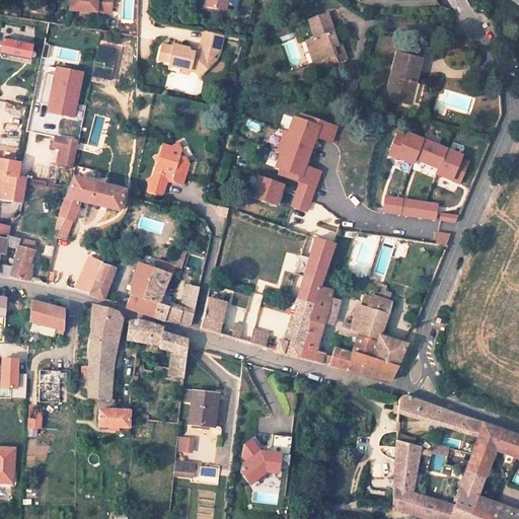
[(69,0),(69,12),(96,13),(96,8),(112,9),(112,0),(69,0)]
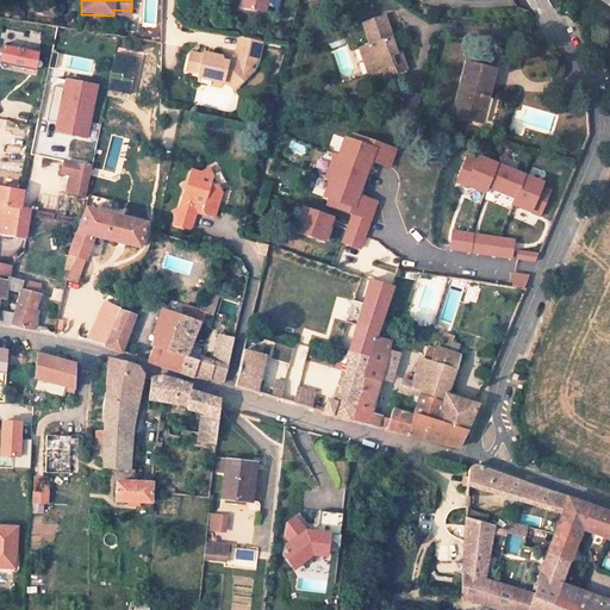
[(386,17),(363,25),(372,45),(365,48),(374,73),(397,63),(399,69),(408,66),(402,50),(394,54),(388,38),(394,37),(386,17)]
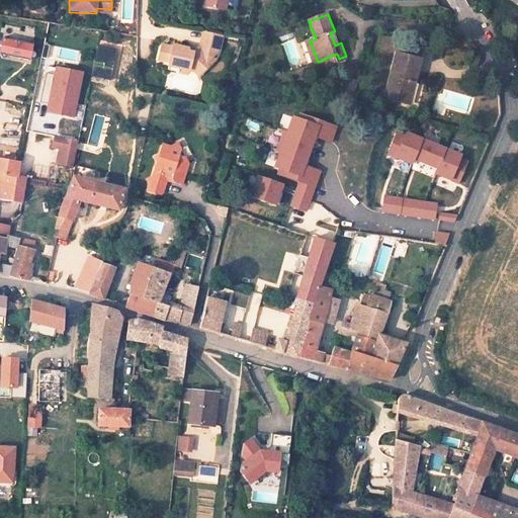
[(187,72),(192,73),(196,78),(206,70),(204,68),(212,62),(219,57),(223,36),(204,33),(201,47),(193,53),(187,52),(185,50),(184,49),(172,47),(171,48),(161,46),(158,62),(168,64),(167,67),(187,72)]
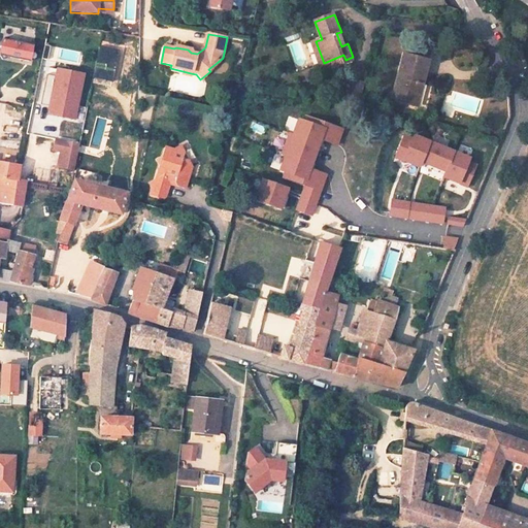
[(32,45),(3,39),(2,40),(0,41),(0,56),(2,60),(7,57),(29,62),(32,45)]
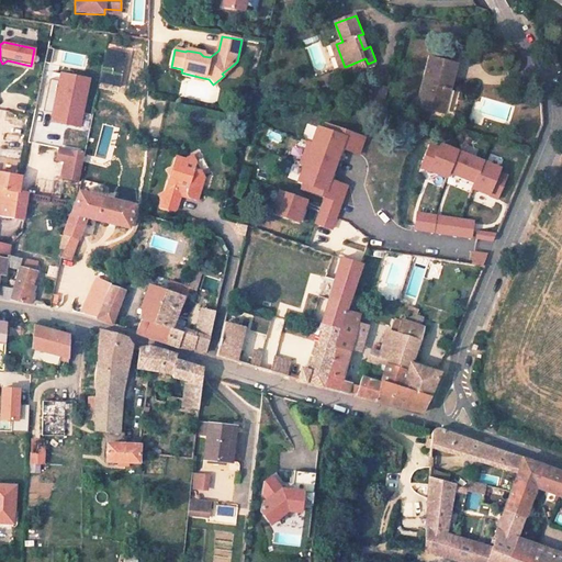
[(460,65),(434,58),(420,105),(447,113),(452,91),(460,65)]
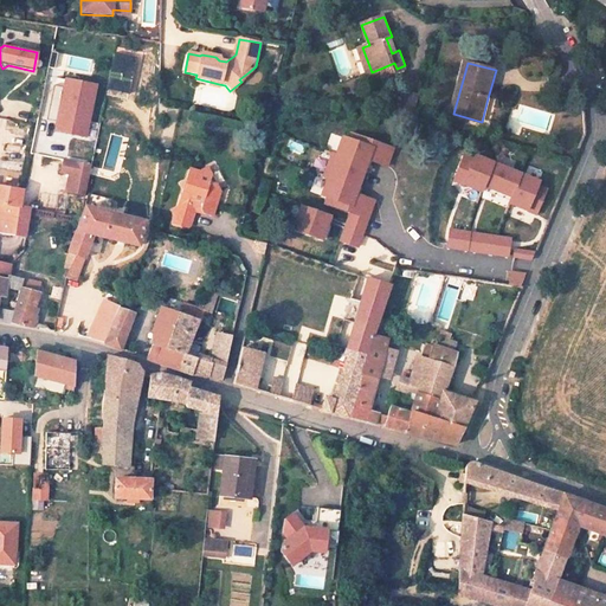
[(242,82),(251,76),(249,72),(239,79),(242,82)]
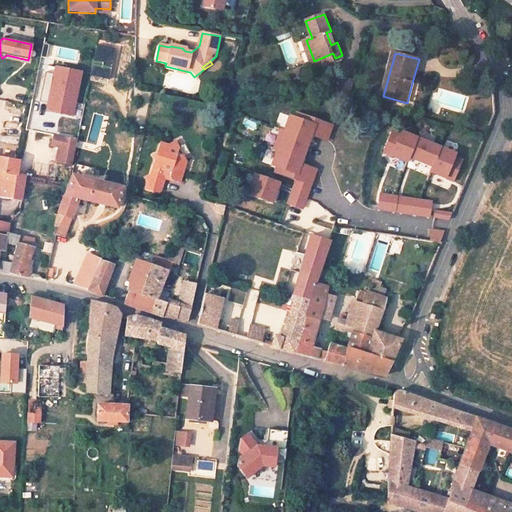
[(80,72),(46,65),(39,101),(48,103),(49,101),(62,104),(61,113),(72,115),(80,72)]
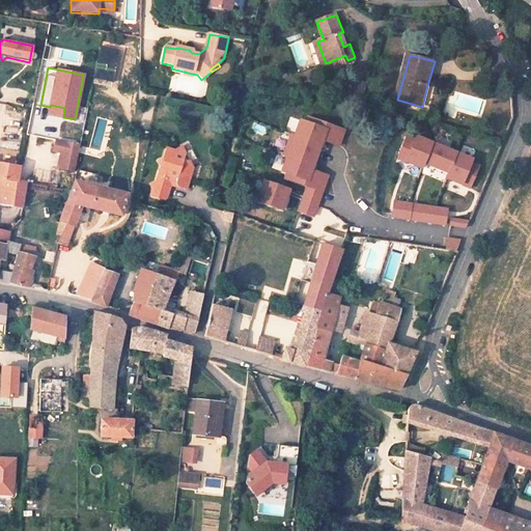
[(365,85),(350,81),(343,103),(360,107),(365,85)]
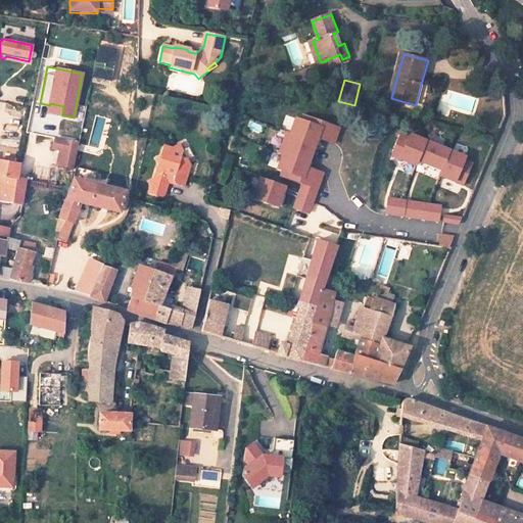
[(63,106),(50,103),(49,105),(48,113),(62,115),(63,106)]
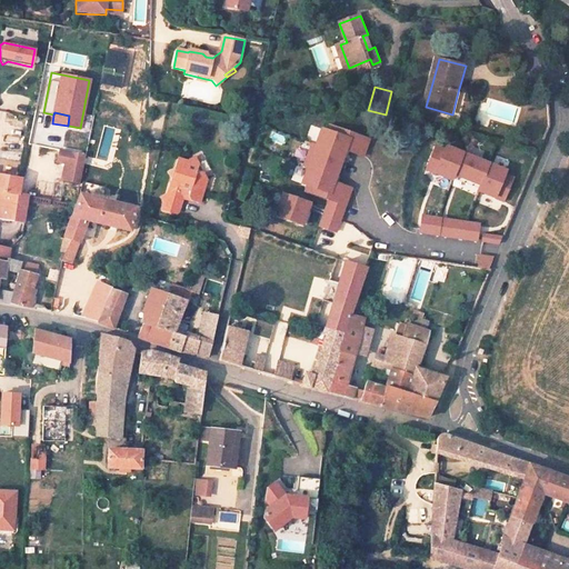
[(360,157),(368,140),(329,123),(327,129),(321,127),(315,143),(310,141),(302,162),(306,165),(299,180),(305,182),(302,188),(326,198),(320,209),(337,216),(348,188),(331,180),(343,150),(360,157)]
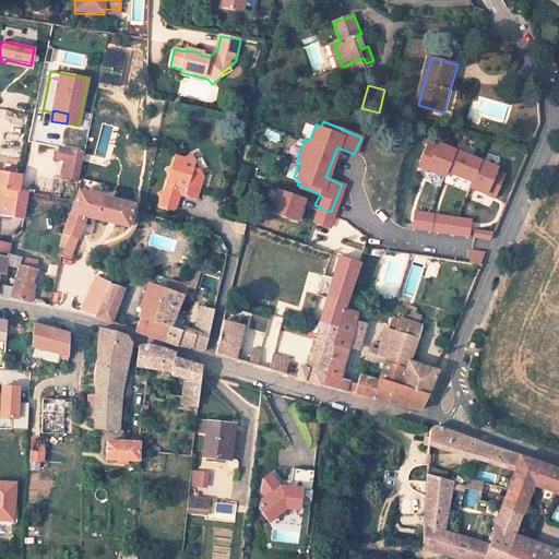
[(269,130),(266,137),(278,140),(281,133),(269,130)]
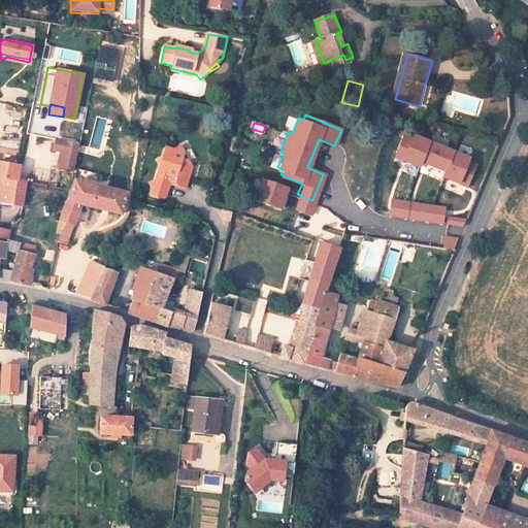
[(468,159),(413,136),(411,139),(403,135),(394,158),(419,167),(421,162),(444,172),(442,177),(466,187),(474,165),(467,162),(468,159)]
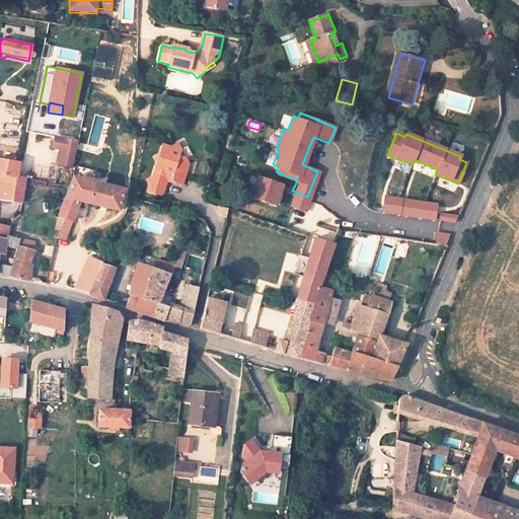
[(60,164),(74,167),(78,142),(55,138),(53,148),(63,149),(60,164)]
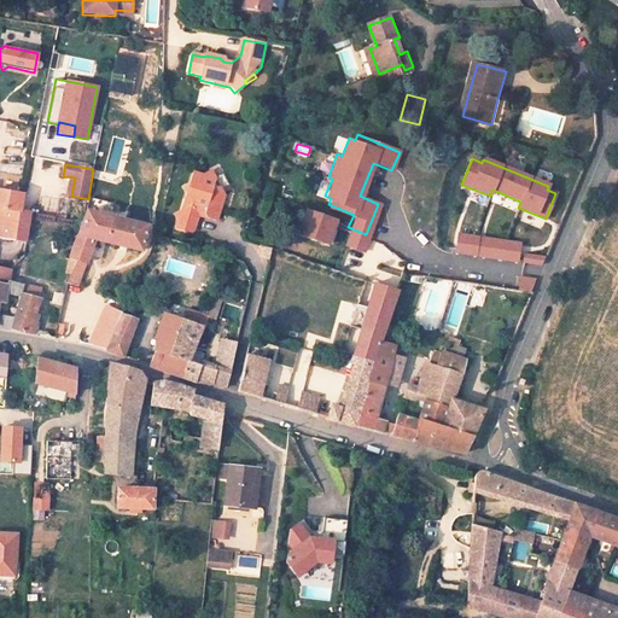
[(184,187),(175,214),(172,215),(173,219),(170,228),(184,232),(187,231),(193,210),(198,213),(199,213),(198,216),(199,217),(202,219),(209,221),(211,209),(210,205),(214,204),(216,196),(213,188),(207,186),(209,179),(204,172),(197,176),(196,175),(187,173),(187,174),(185,181),(181,182),(184,187)]
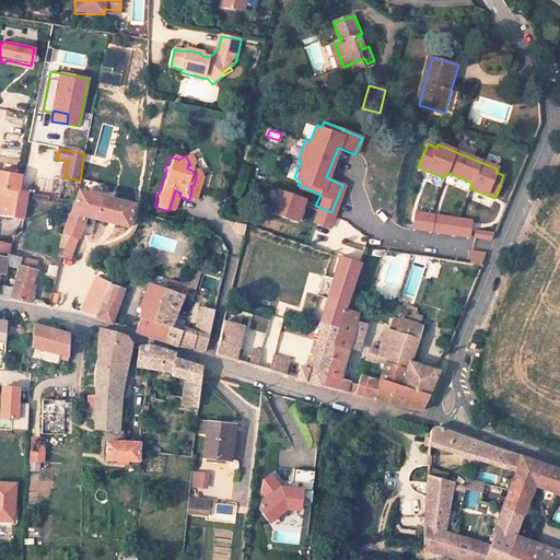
[(20,175),(0,171),(0,214),(11,218),(16,190),(20,175)]
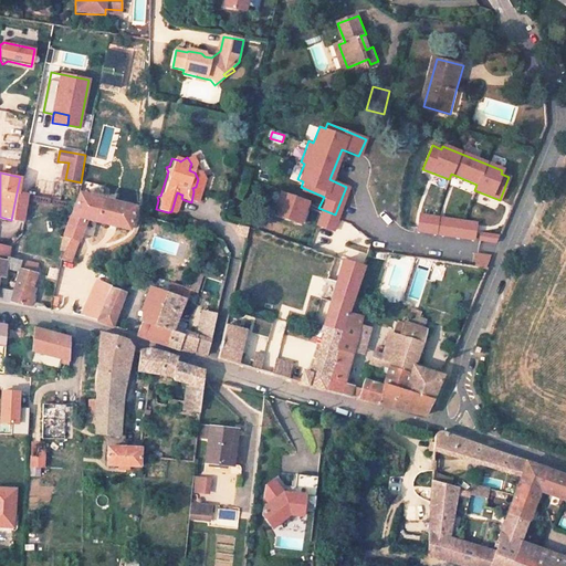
[(83,180),(82,187),(92,190),(93,182),(83,180)]
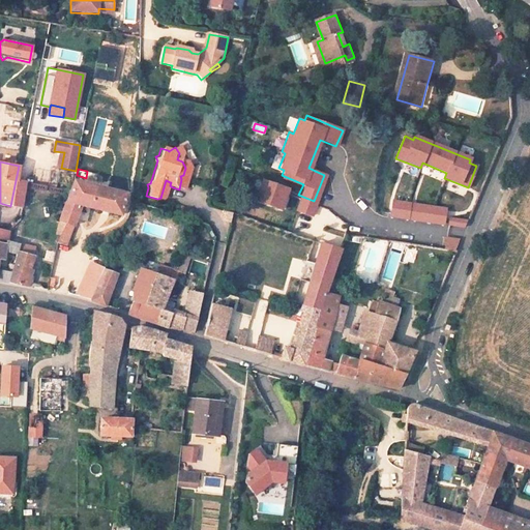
[(285,187),(260,176),(252,197),(276,207),(285,187)]
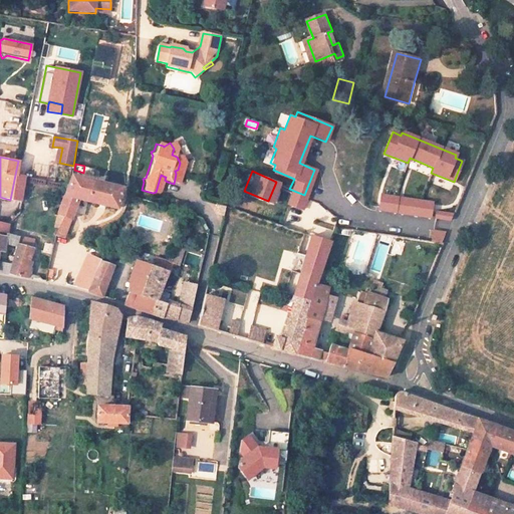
[(24,176),(15,175),(10,200),(19,202),(24,176)]
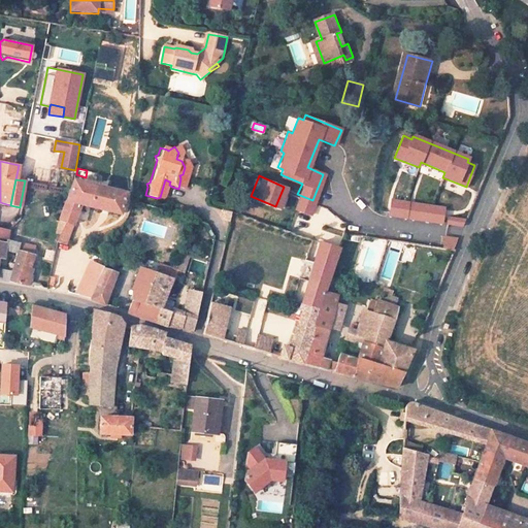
[(125,194),(73,180),(69,189),(58,220),(65,222),(58,235),(55,241),(64,244),(79,205),(120,216),(125,198),(125,194)]
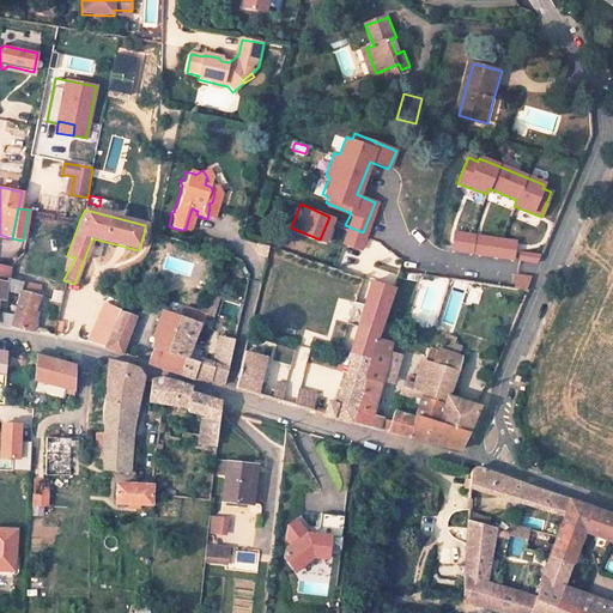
[(363,232),(345,225),(344,229),(360,236),(363,232)]
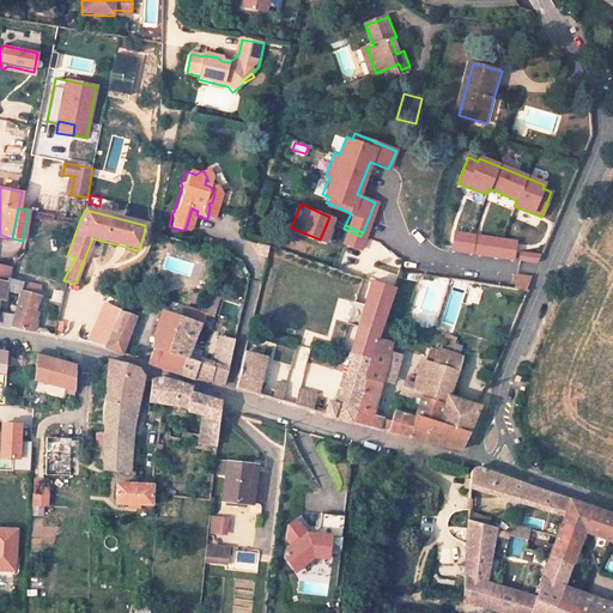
[(360,236),(344,229),(339,241),(356,248),(360,236)]
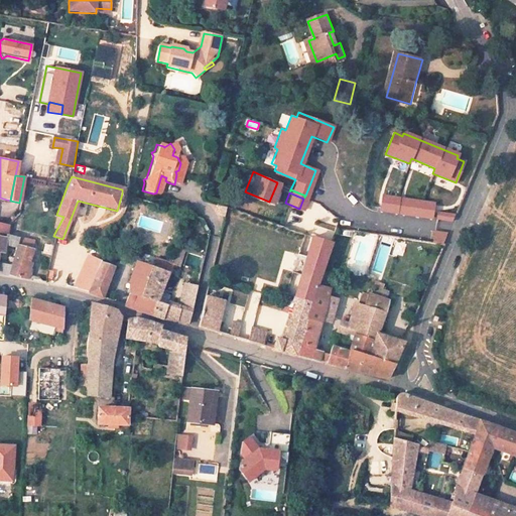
[(400,199),(378,196),(375,210),(397,214),(400,199)]
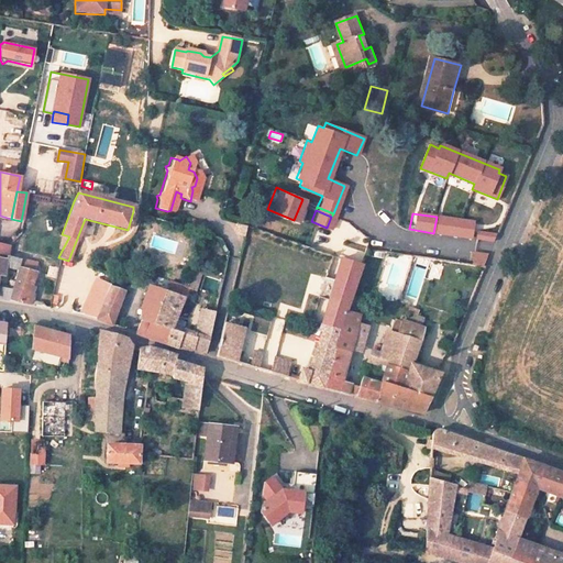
[(443,218),(437,217),(433,233),(440,234),(443,218)]
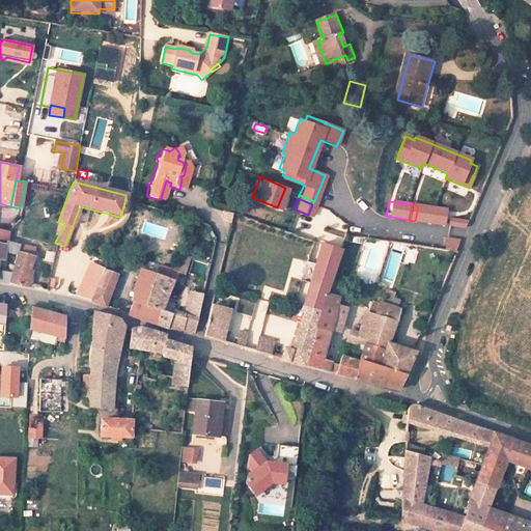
[(447,210),(418,205),(415,221),(445,225),(447,210)]
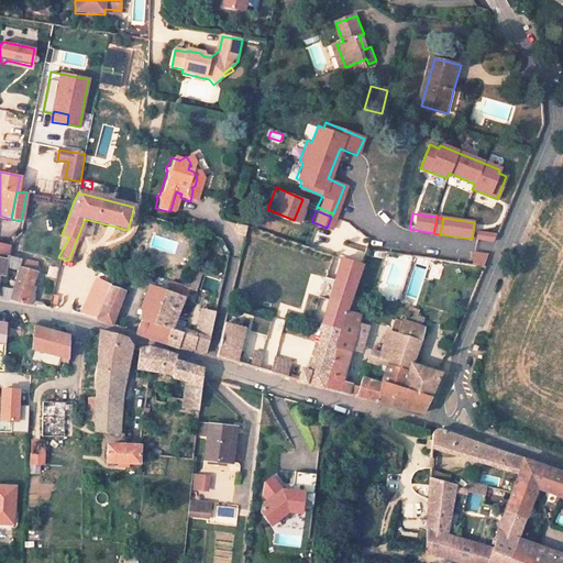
[(246,228),(238,224),(234,235),(244,238),(246,228)]
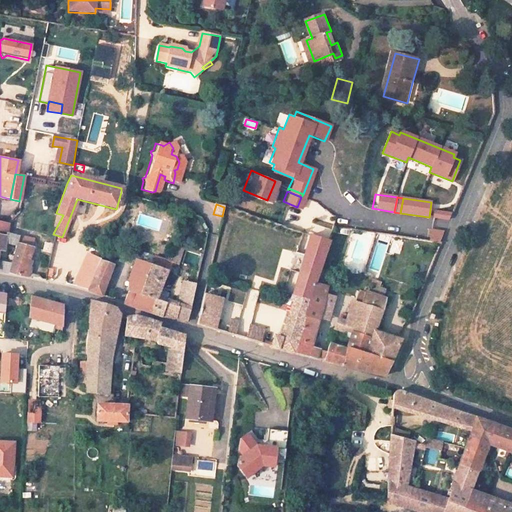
[(452,214),(435,212),(434,218),(449,220),(452,214)]
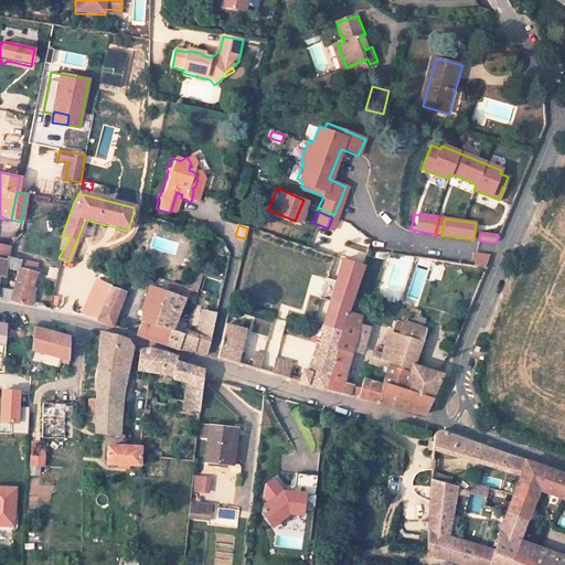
[(70,237),(62,235),(57,249),(62,252),(70,237)]
